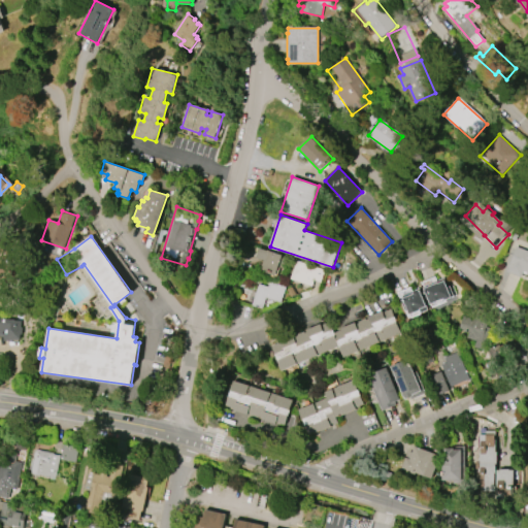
[(17,271),(0,277),(0,238),(3,237),(17,271)]
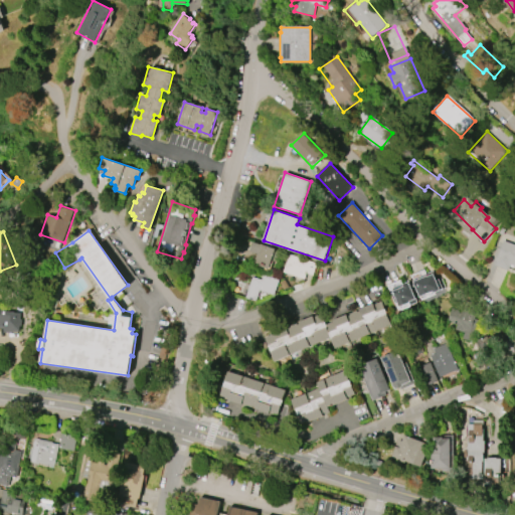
[(503,240),(514,244),(514,266),(511,265),(508,270),(494,265),(503,240)]
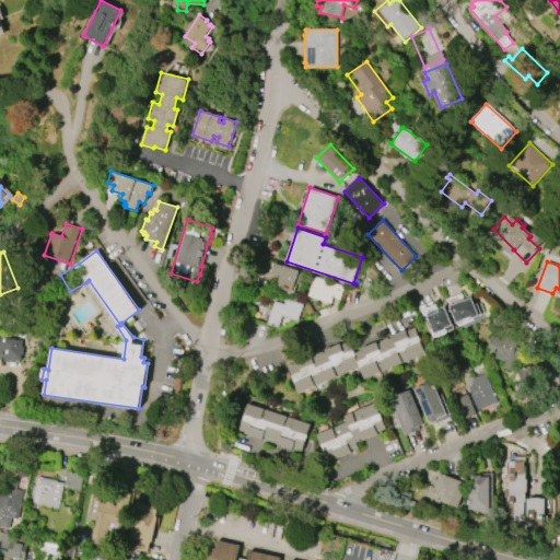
[(276,288),(283,266),(299,270),(292,292),(276,288)]
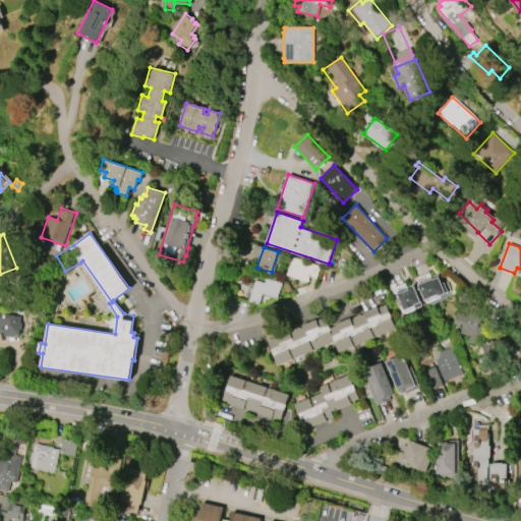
[(307,282),(286,275),(293,254),(324,265),(319,281),(308,278),(307,282)]
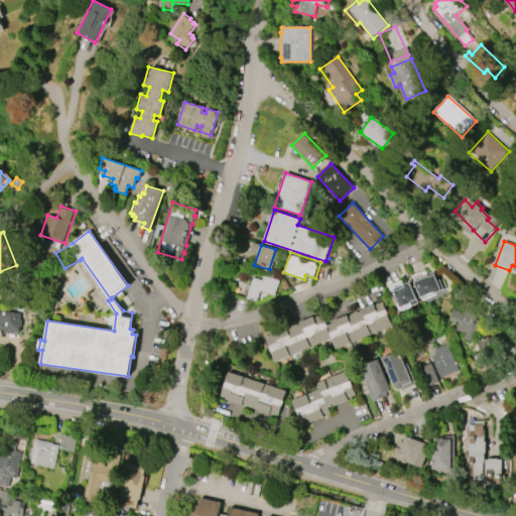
[(427,274),(434,271),(442,289),(435,293),(434,291),(422,297),(417,286),(418,286),(415,281),(427,276),(427,274)]
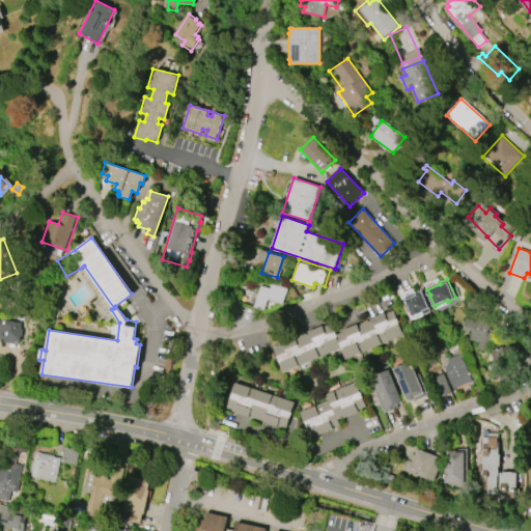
[(272,283),(287,288),(282,304),(268,300),(264,310),(253,307),(259,285),(270,288),(272,283)]
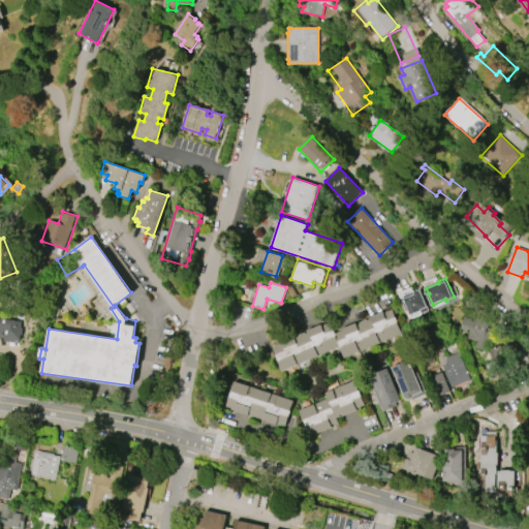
[(291,298),(287,290),(291,287),(297,294),(291,298)]
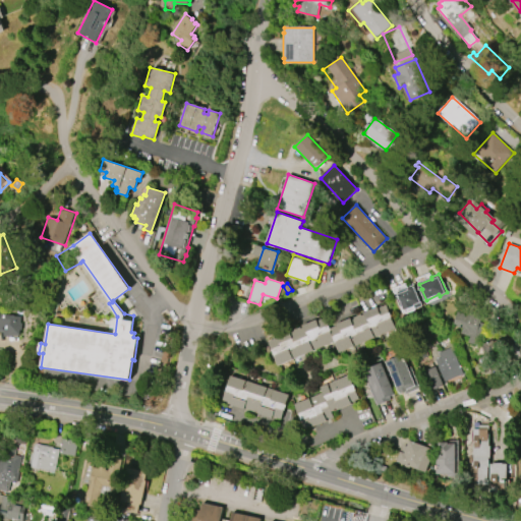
[(400,308),(393,293),(406,288),(407,290),(414,287),(422,306),(416,309),(415,306),(405,310),(403,307),(400,308)]
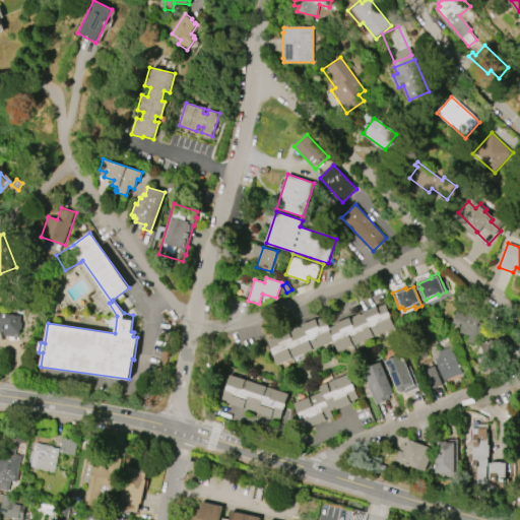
[(386,304),(396,327),(338,352),(333,341),(278,366),(277,364),(275,365),(273,360),(275,359),(267,341),(275,337),(275,336),(315,319),(316,320),(325,316),(330,328),(336,325),(336,323),(349,317),(350,319),(386,304)]
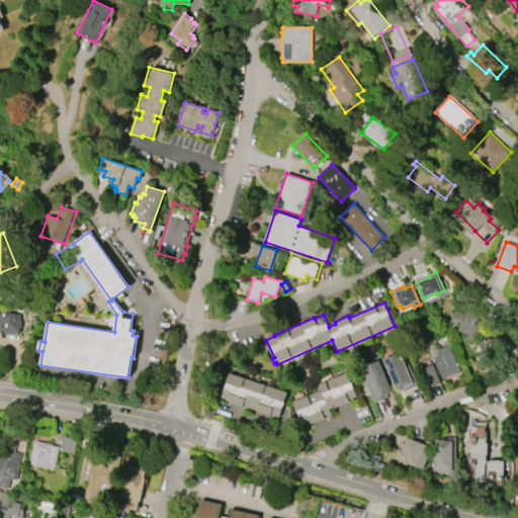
[(19,335),(3,334),(4,331),(0,330),(0,309),(1,310),(1,313),(15,314),(15,313),(20,314),(19,335)]
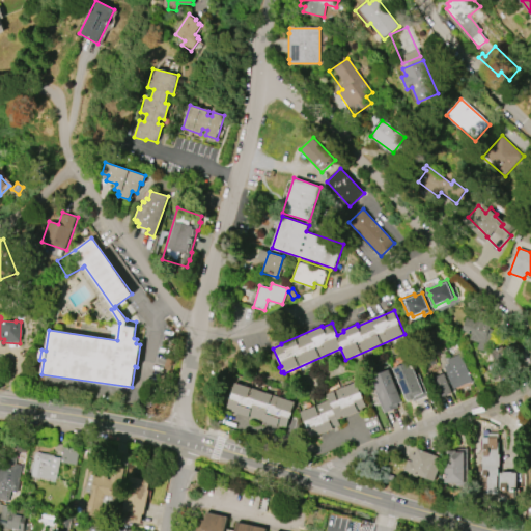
[(494,329),(486,352),(477,348),(478,342),(470,339),(471,333),(462,330),(466,317),(476,322),(477,318),(492,323),(491,328),(494,329)]
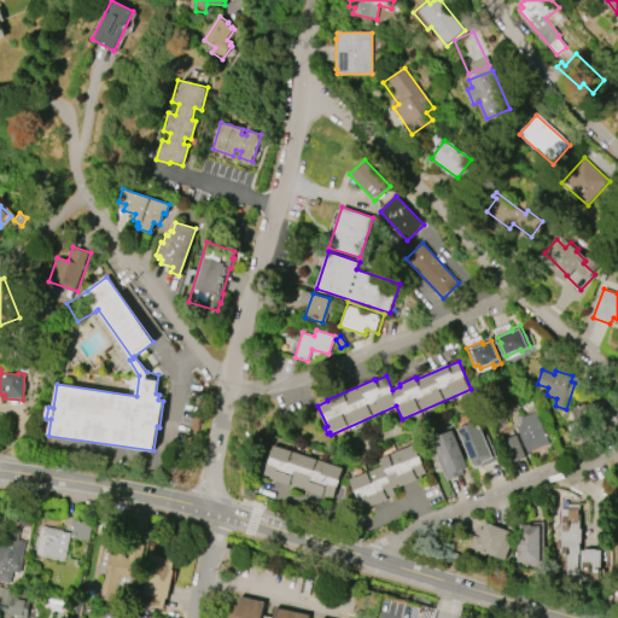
[(567,429),(566,425),(576,423),(572,410),(575,410),(573,407),(586,402),(587,404),(595,401),(600,413),(598,414),(605,436),(595,438),(596,442),(583,445),(581,441),(576,442),(572,431),(570,432),(567,429)]
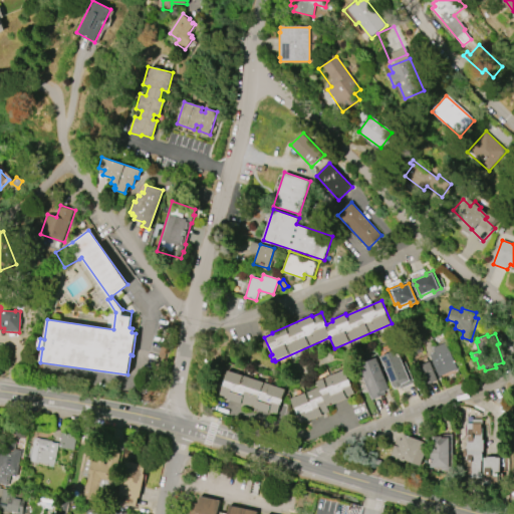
[(508,339),(513,336),(513,351),(510,354),(504,341),(508,339)]
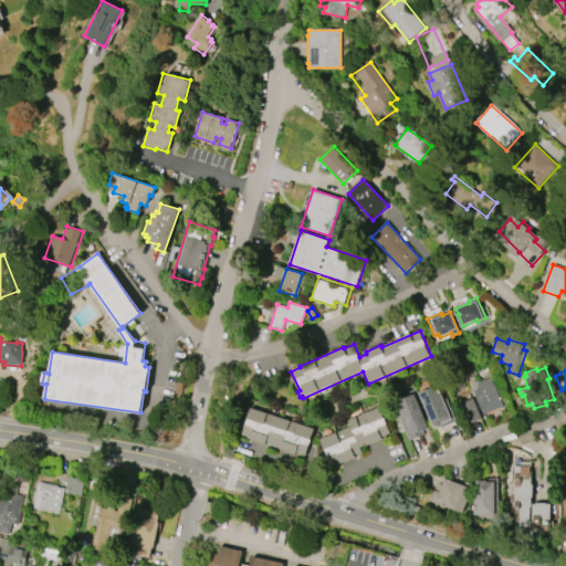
[(504,407),(483,415),(474,390),(479,388),(477,383),(493,377),(504,407)]
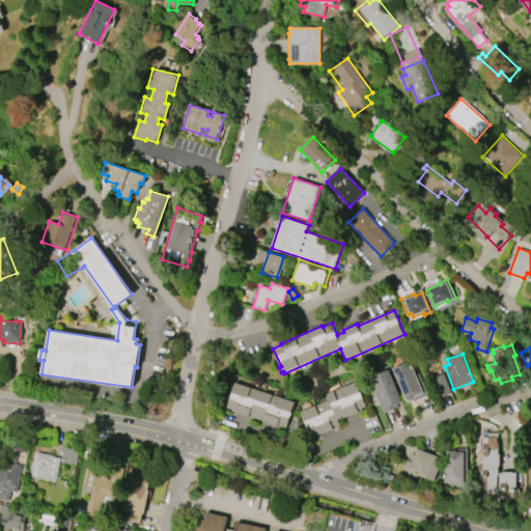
[(438,362),(428,365),(427,359),(436,356),(438,362)]
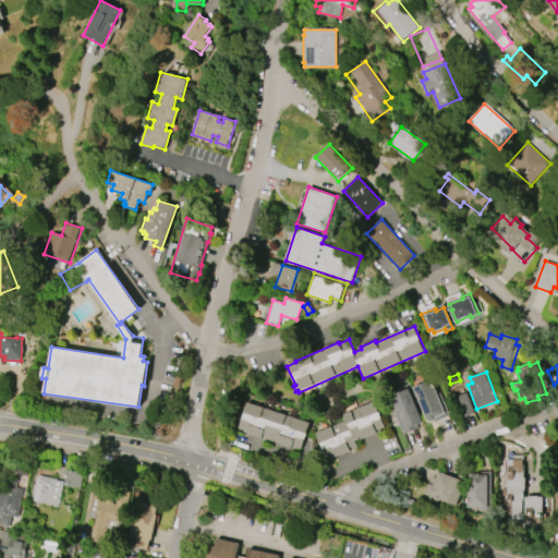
[(427,421),(413,387),(431,379),(445,413),(427,421)]
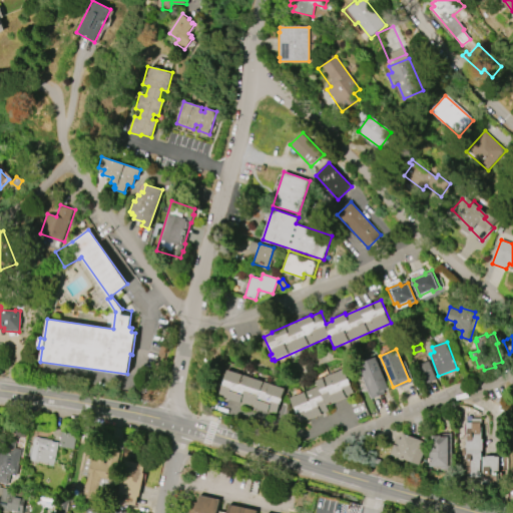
[(414,364),(412,358),(421,355),(423,360),(414,364)]
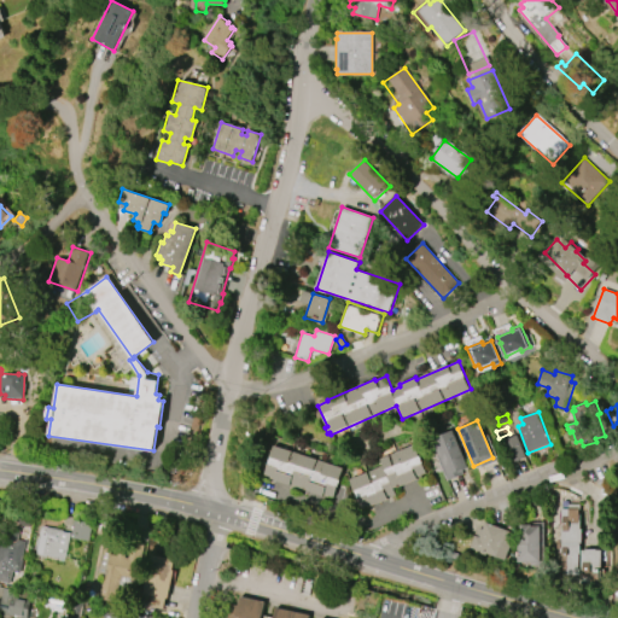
[(448,481),(436,456),(437,455),(433,448),(436,447),(432,438),(452,430),(468,466),(466,467),(467,470),(462,472),(461,470),(459,471),(461,474),(448,481)]
